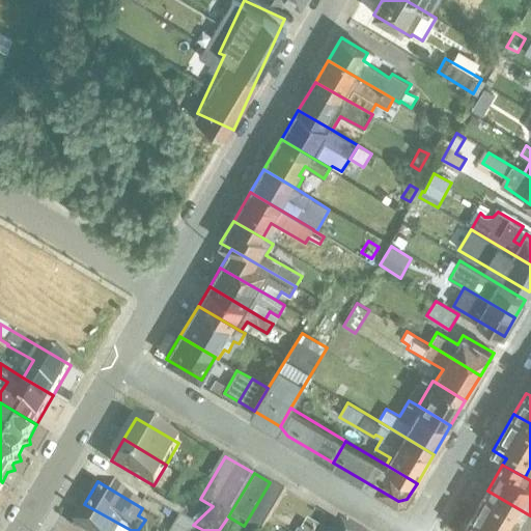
[(270,482),(244,526),(252,530),(262,530),(286,492),(270,482)]
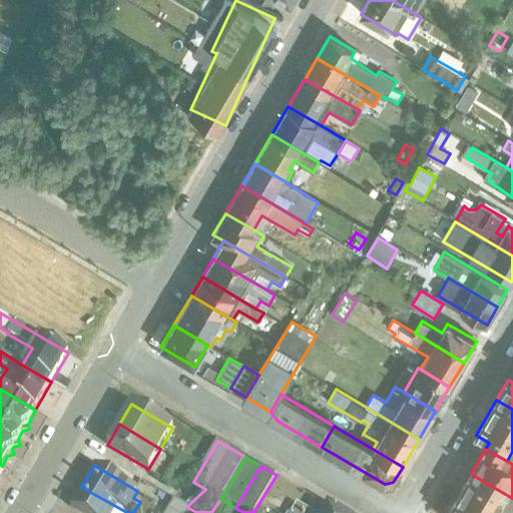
[(457,498),(481,512),(512,512),(512,498),(471,474),(457,498)]
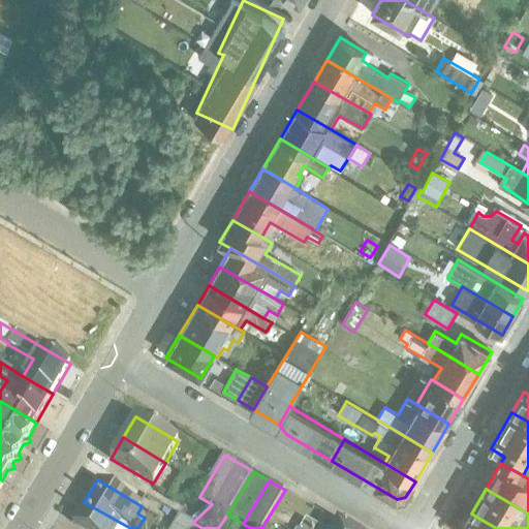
[(130,528),(84,502),(71,522),(83,528),(130,528)]
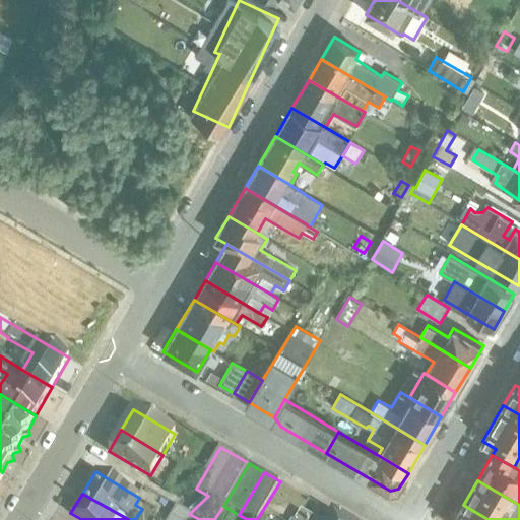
[(488,519),(463,505),(453,519),(488,519)]
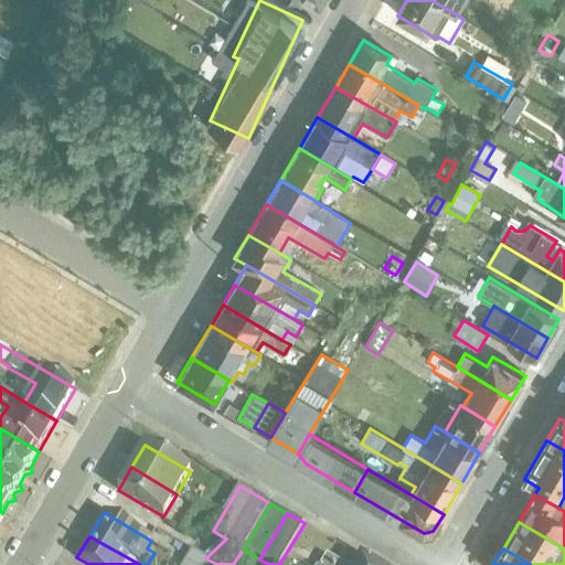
[(215,564),(216,564),(205,558),(192,551),(183,564),(215,564)]
